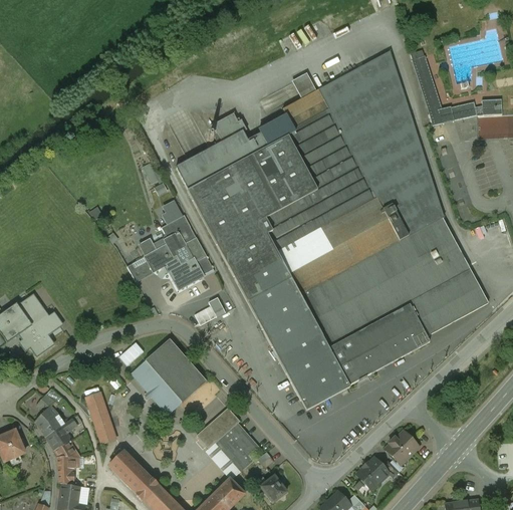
[(391,49),(283,107),(286,113),(260,129),(261,131),(248,139),(244,130),(247,129),(242,117),(241,118),(239,116),(237,117),(234,111),(213,123),(216,130),(213,131),(219,143),(213,146),(204,130),(206,128),(198,112),(159,133),(168,149),(177,165),(176,166),(177,167),(188,188),(189,189),(188,189),(286,371),(301,399),(323,387),(328,396),(327,396),(328,397),(327,397),(328,398),(350,386),(349,384),(430,339),(427,334),(489,301),(443,216),(444,215),(391,49)]
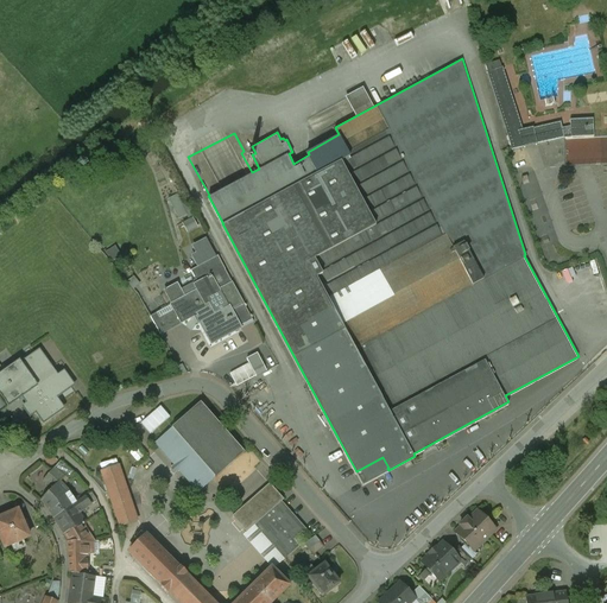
[(524,126),(504,63),(487,69),(488,69),(509,132),(507,132),(512,147),(564,134),(561,118),(524,126)]
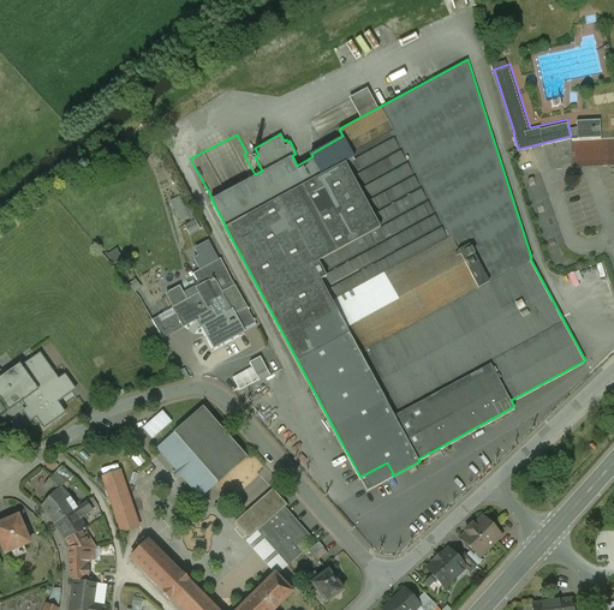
[(601,117),(577,118),(578,136),(602,135),(601,117)]
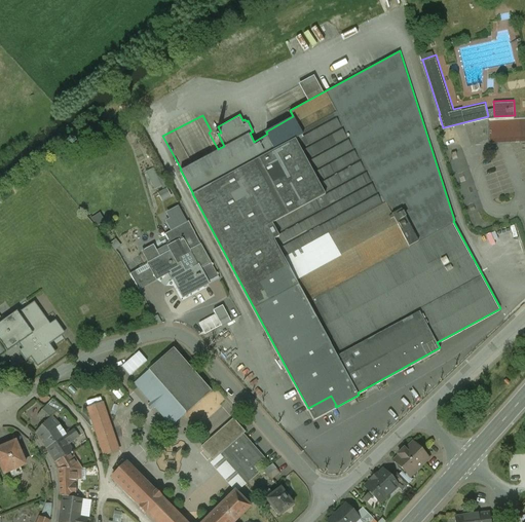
[(169,180),(163,171),(157,175),(162,183),(169,180)]
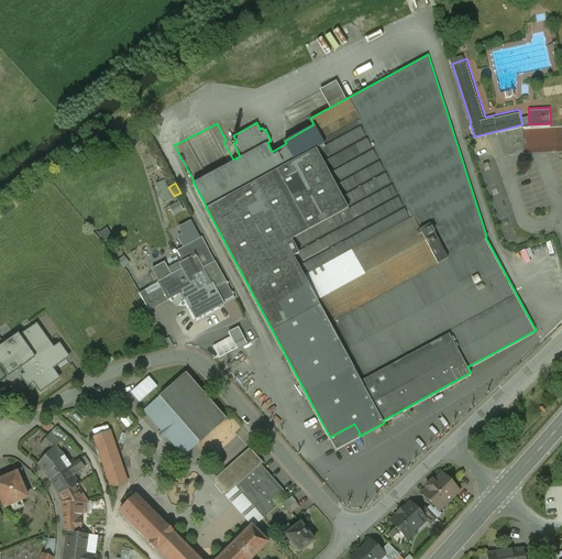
[(105,237),(113,231),(108,222),(100,228),(105,237)]
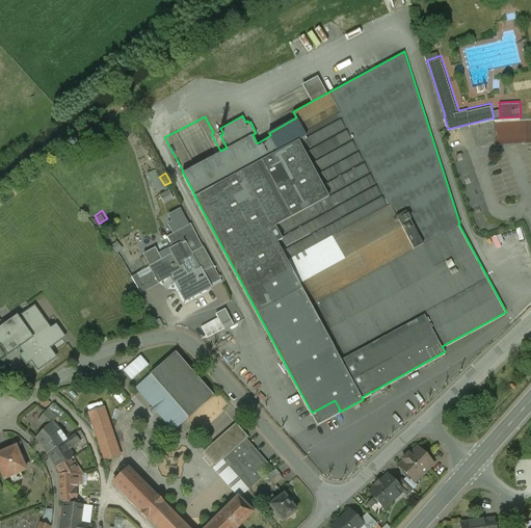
[(203,244),(197,233),(191,221),(167,234),(174,245),(182,241),(183,242),(186,241),(192,253),(200,266),(201,265),(204,269),(214,264),(214,263),(204,243),(203,244)]
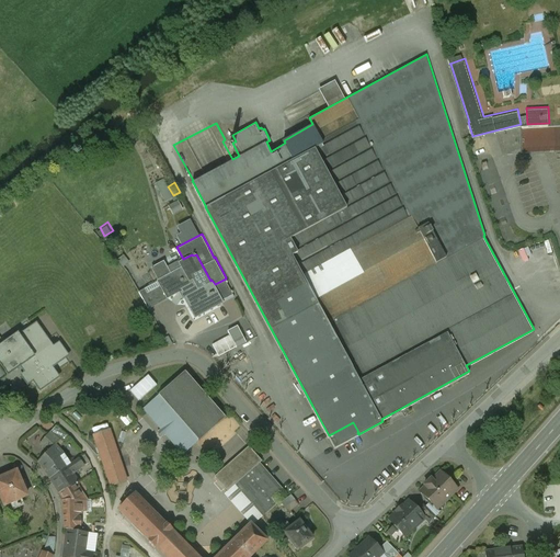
[(196,254),(193,256),(192,254),(183,259),(180,261),(182,265),(187,275),(193,272),(203,266),(196,254)]
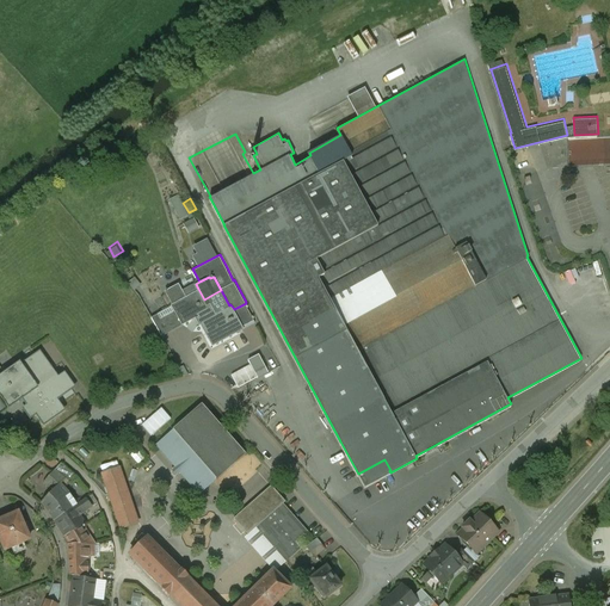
[(229,305),(216,313),(210,302),(207,303),(204,300),(198,289),(185,295),(178,282),(166,289),(173,302),(172,303),(183,321),(197,313),(202,321),(201,321),(213,342),(242,326),(242,325),(234,309),(230,304),(229,305)]
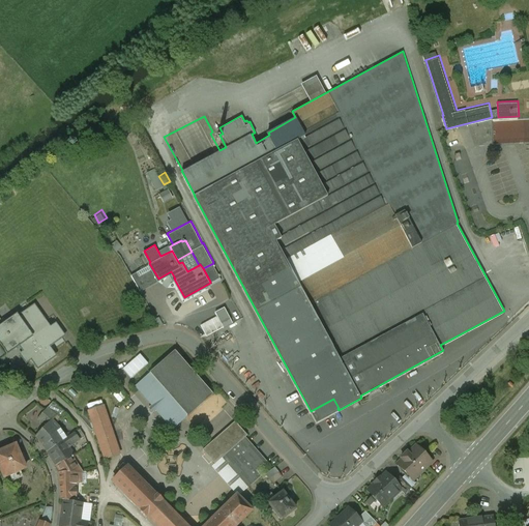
[(213,263),(203,268),(210,282),(221,275),(213,262),(213,263)]
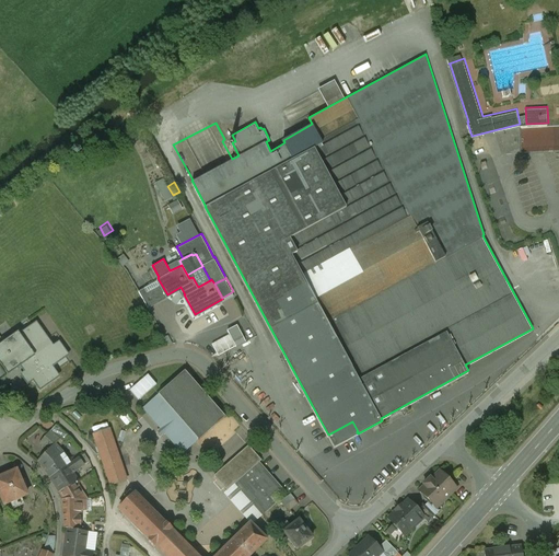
[(231,309),(233,315),(242,312),(239,304),(231,309)]
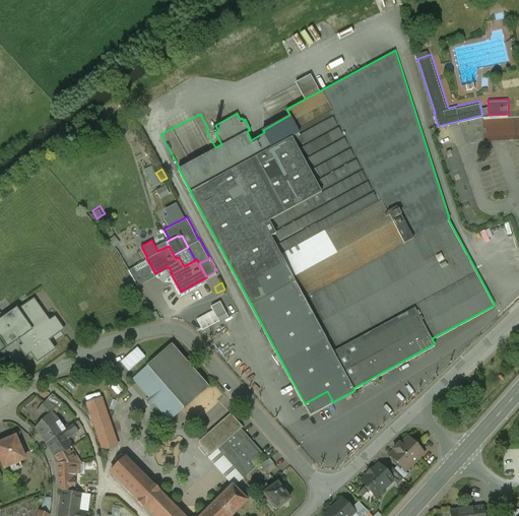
[(50,319),(34,297),(18,309),(17,307),(7,314),(3,317),(0,318),(0,332),(8,344),(20,335),(24,342),(20,345),(26,352),(31,349),(38,359),(55,346),(48,337),(63,326),(55,315),(50,319)]
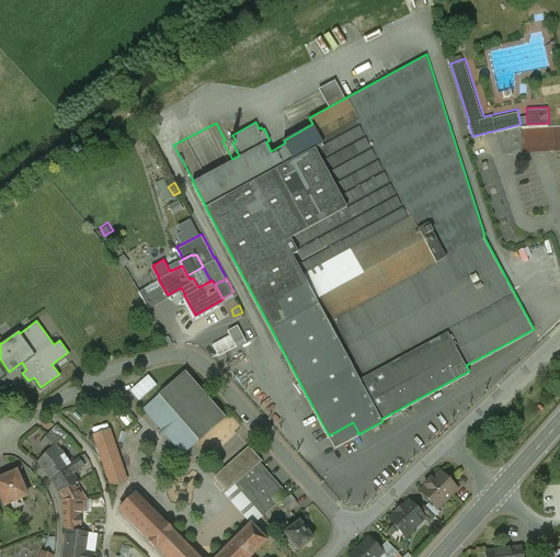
[(226,415),(185,368),(159,391),(159,393),(198,438),(200,438),(226,415)]
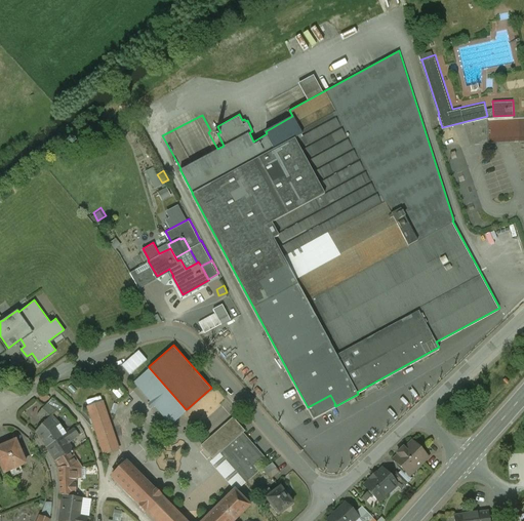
[(186,409),(149,367),(134,379),(171,422),(186,409)]
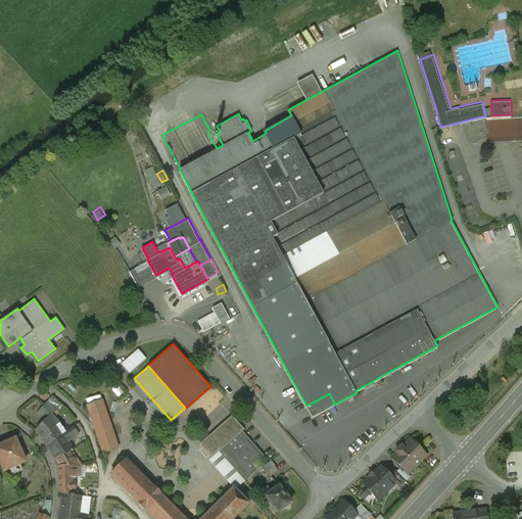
[(52,393),(39,410),(38,410),(38,411),(46,417),(52,411),(55,415),(59,410),(56,407),(58,404),(66,413),(69,409),(65,404),(61,400),(52,393)]
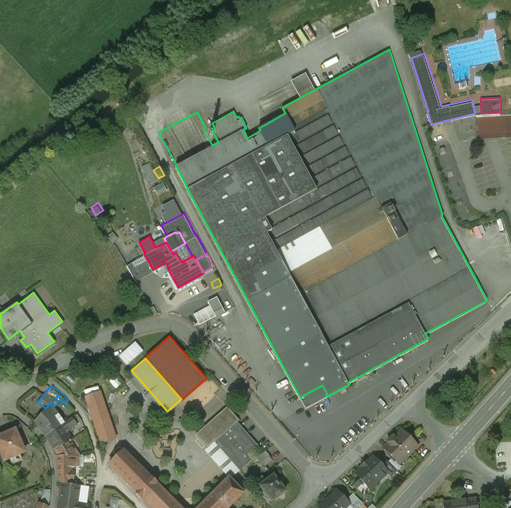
[(116,435),(100,390),(86,394),(102,440),(116,435)]
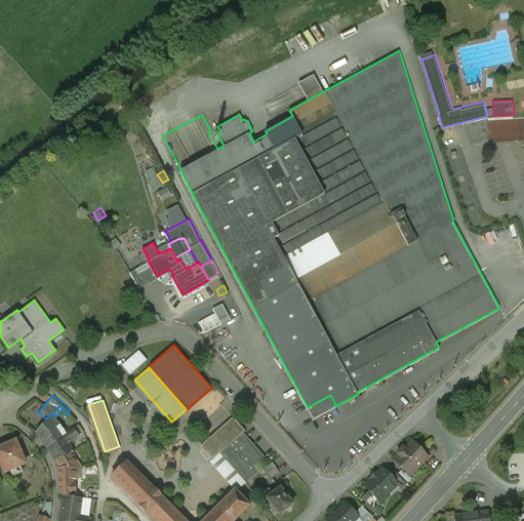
[(46,418),(36,429),(42,436),(47,444),(64,433),(65,432),(61,428),(56,430),(54,427),(61,422),(55,416),(52,412),(46,418)]
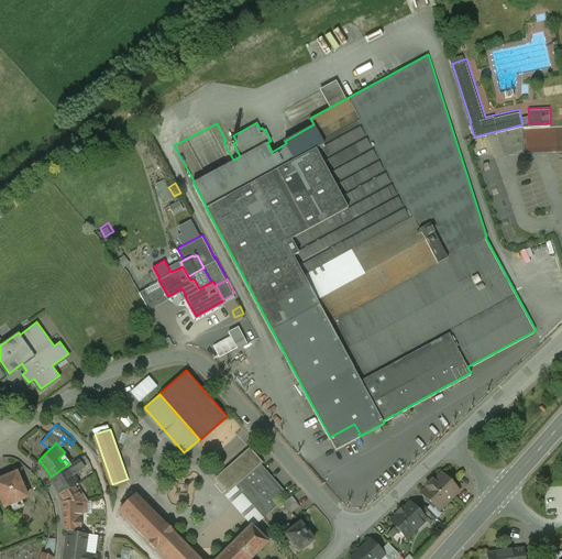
[(250,445),(216,475),(229,490),(235,484),(243,493),(250,488),(271,510),(278,502),(274,496),(284,488),(261,461),(263,460),(250,445)]
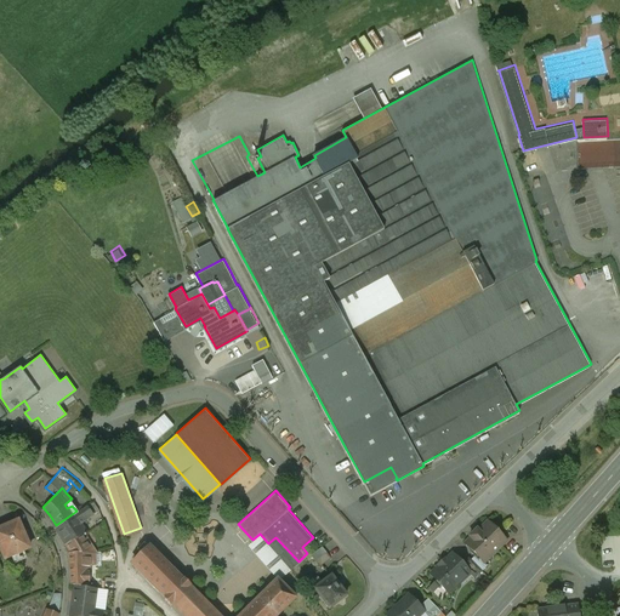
[(75,512),(56,525),(66,542),(84,531),(87,529),(81,520),(92,512),(87,505),(80,509),(81,512),(77,514),(75,512)]
